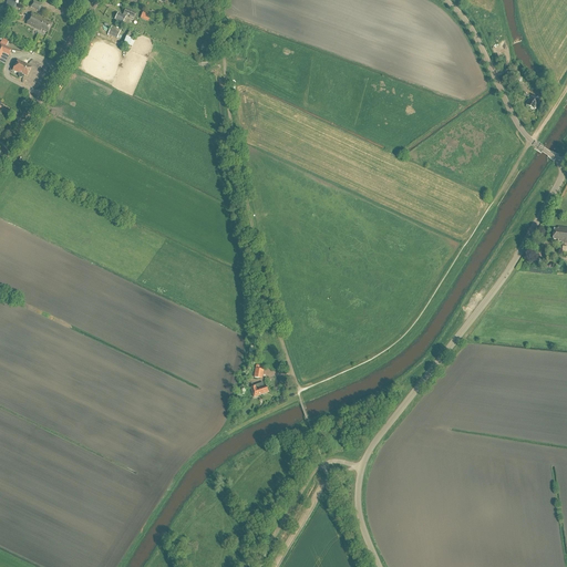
[(32,0),(30,7),(39,12),(43,4),(32,0)]
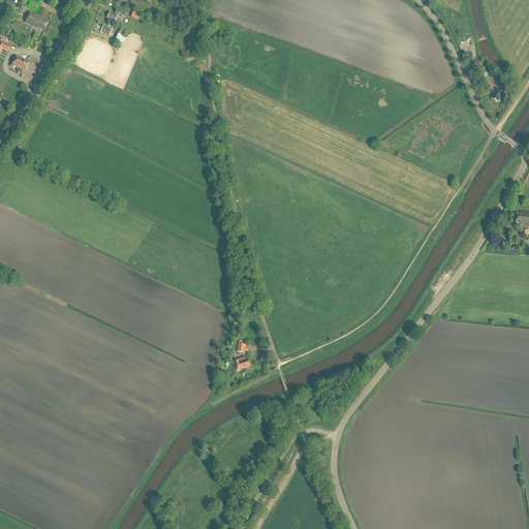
[(110,12),(107,19),(115,22),(118,17),(117,16),(118,14),(124,18),(127,12),(117,7),(114,14),(110,12)]
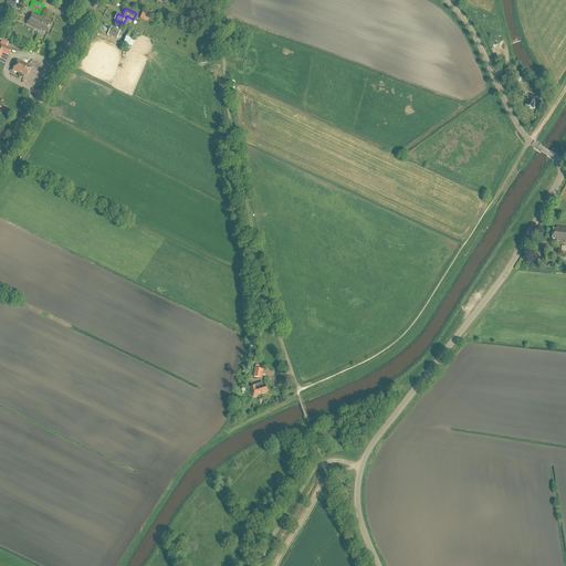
[(39,30),(39,29),(48,33),(52,24),(30,14),(25,24),(39,30)]
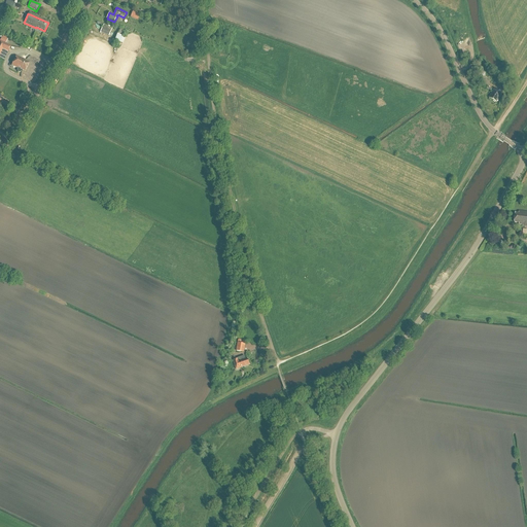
[(103,25),(100,32),(108,36),(112,29),(103,25)]
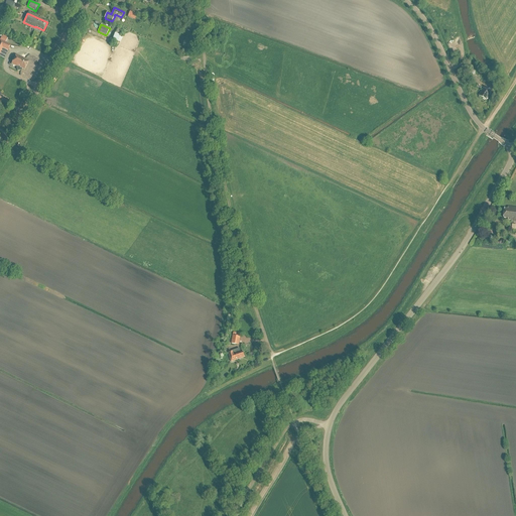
[(113,40),(120,43),(123,37),(115,33),(113,40)]
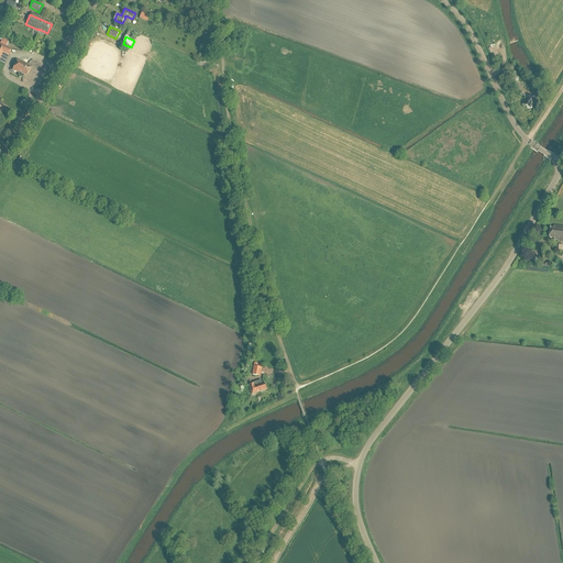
[(9,42),(2,39),(0,43),(0,57),(2,54),(9,56),(11,51),(6,47),(9,42)]
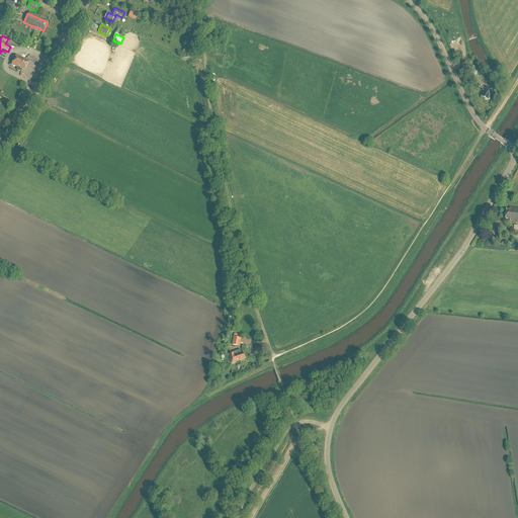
[(17,71),(18,71),(19,71),(20,71),(20,70),(21,69),(24,71),(28,63),(24,61),(24,60),(16,56),(11,65),(16,67),(17,67),(16,68),(16,69),(16,70),(17,71)]
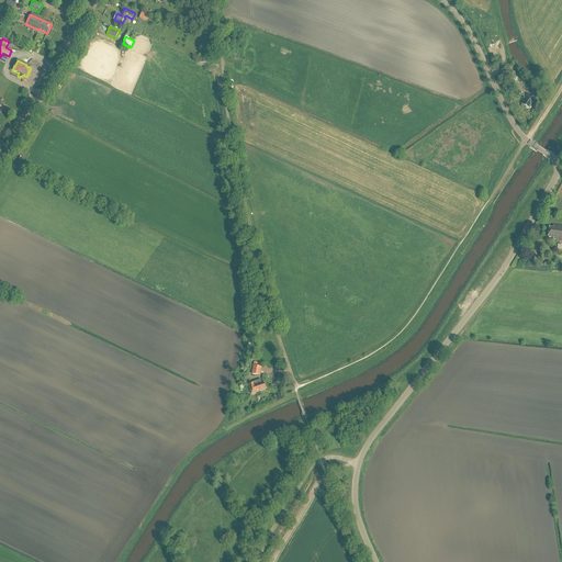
[(521,105),(529,110),(535,102),(527,98),(521,105)]
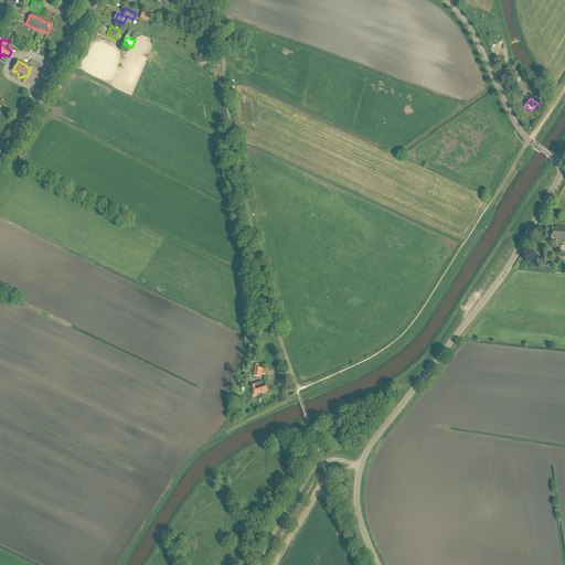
[(562,243),(564,243),(564,227),(556,226),(556,230),(552,230),(551,240),(555,240),(555,242),(562,242),(562,243)]
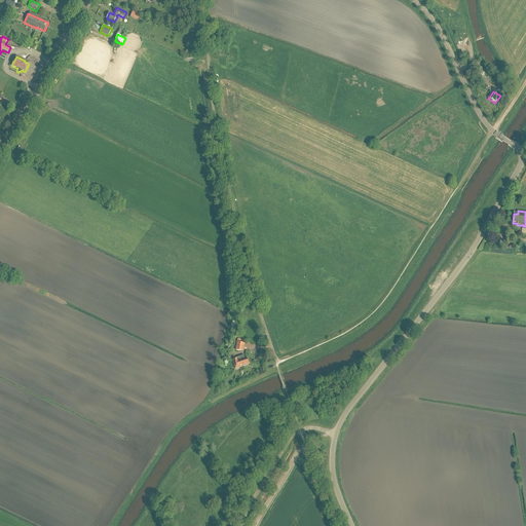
[(236,350),(245,351),(246,343),(237,342),(236,350)]
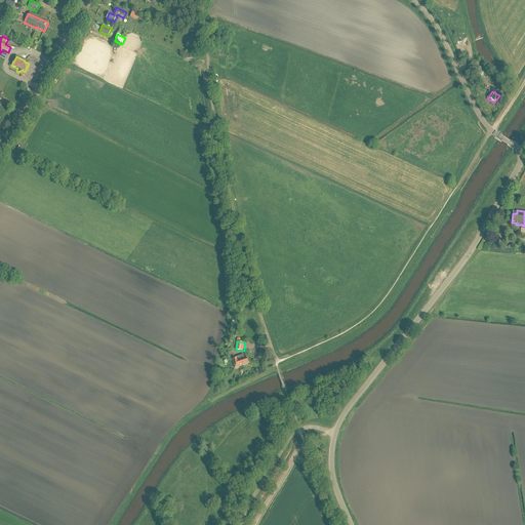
[(232,360),(235,368),(249,363),(246,357),(238,361),(236,358),(236,357),(232,358),(232,359),(232,360)]
